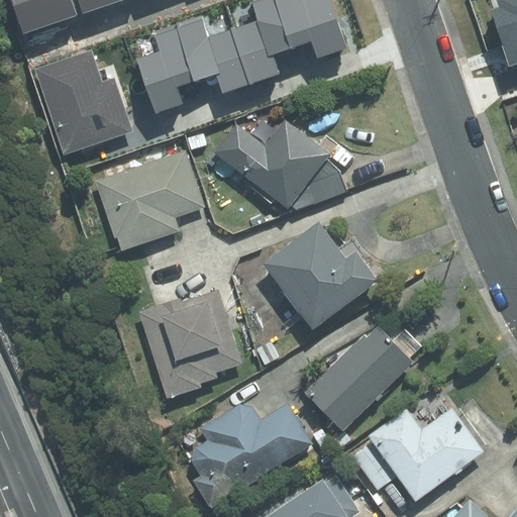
[(281,30),(269,0),(260,0),(212,17),(244,106),(310,82),(290,26),(281,30)]
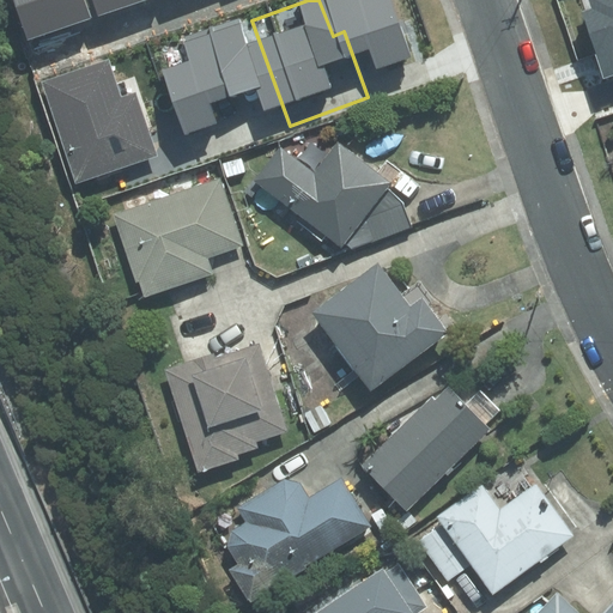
[(612,0),(577,0),(594,43),(612,35),(612,0)]
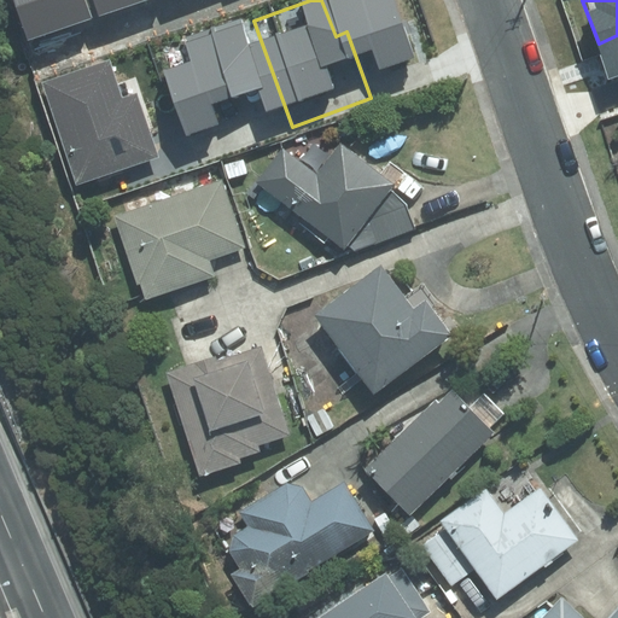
[(347,248),(394,184),(338,144),(318,172),(285,149),(260,185),(347,248)]
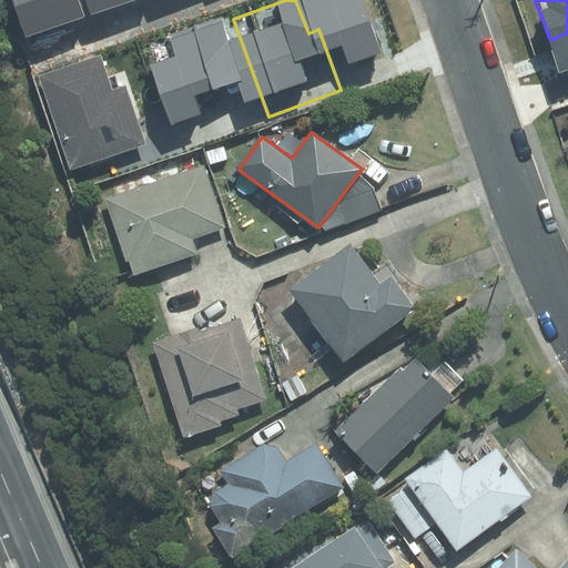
[(226,230),(202,163),(104,200),(134,280),(201,255),(195,241),(226,230)]
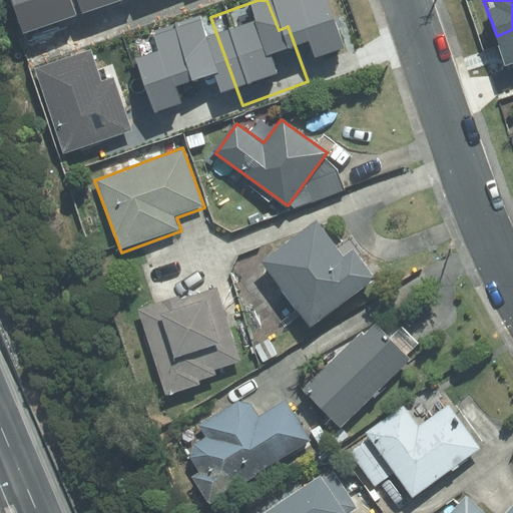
[(317,220),(262,263),(259,286),(268,298),(281,288),(313,330),(379,280),(356,249),(346,258),(317,220)]
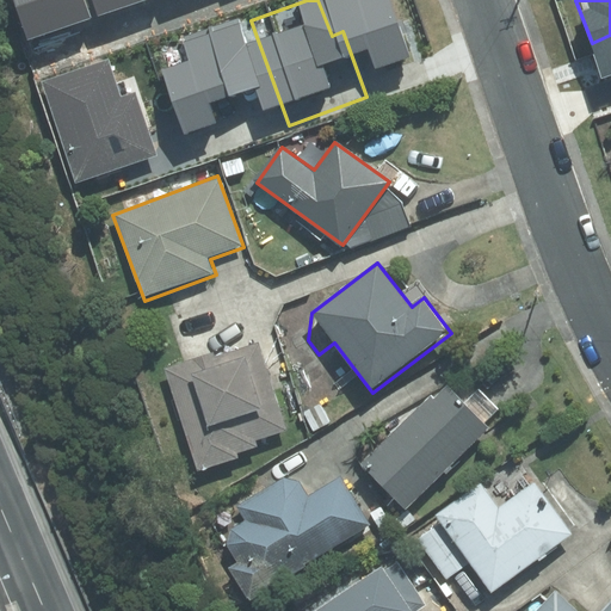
[(255,443),(289,431),(254,337),(164,369),(201,471),(259,450),(255,443)]
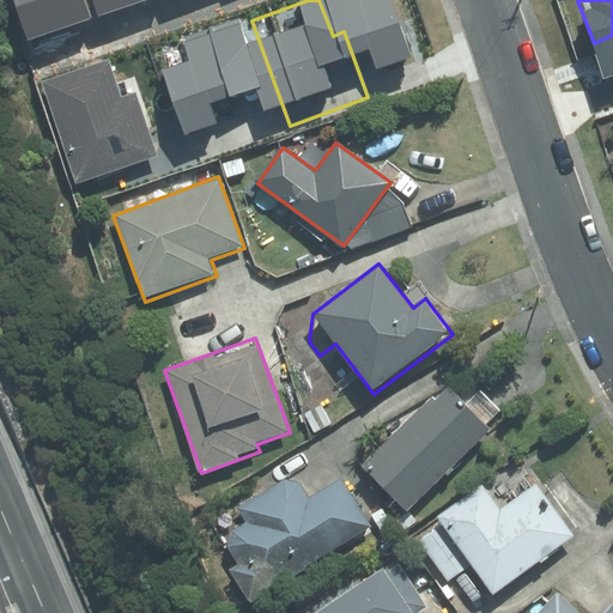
[(493,431),(449,384),(364,466),(408,513),(493,431)]
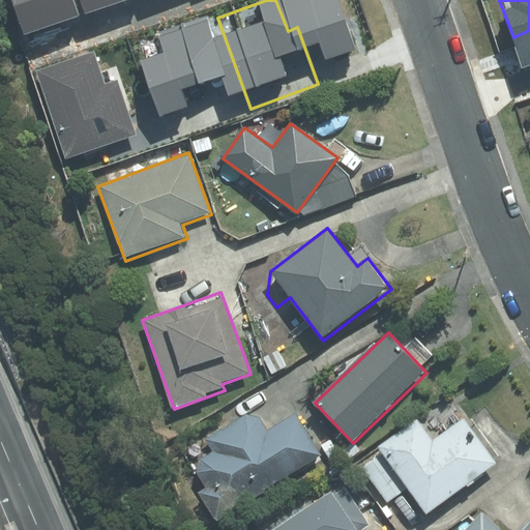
[(268,433),(253,414),(203,440),(210,454),(194,463),(206,488),(199,492),(214,522),(320,455),(297,415),(268,433)]
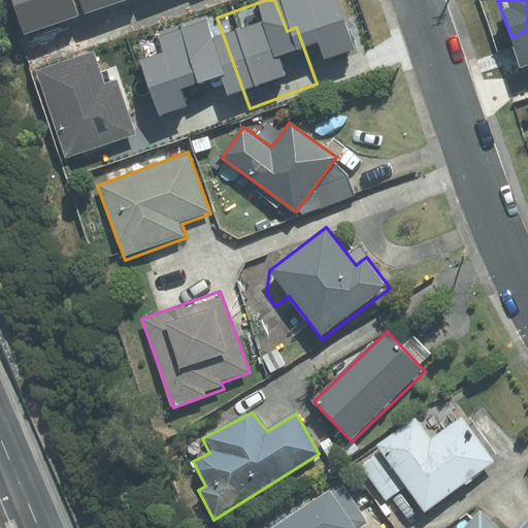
[(434,439),(415,414),(374,443),(381,452),(361,466),(388,502),(406,489),(425,514),(498,459),(465,416),(434,439)]
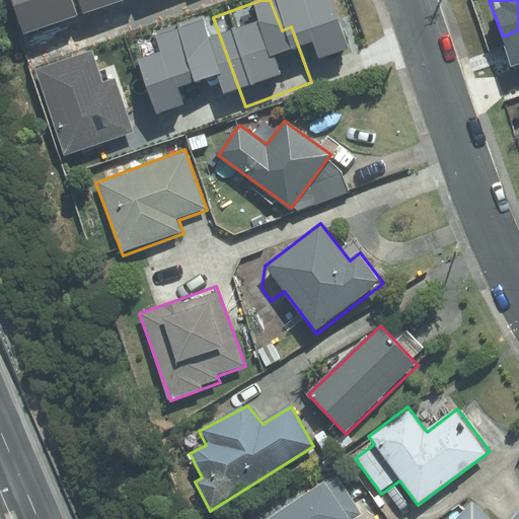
[(354,518),(362,514),(338,478),(326,487),(323,482),(266,518),(354,518)]
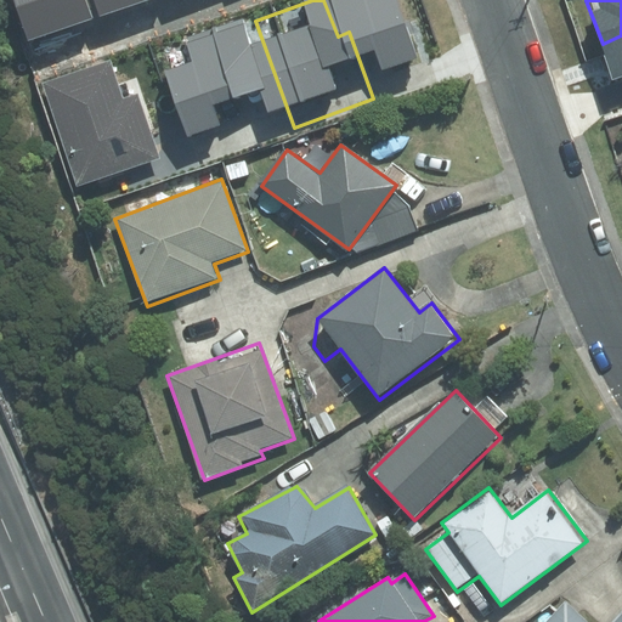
[(586,621),(563,600),(542,621),(586,621)]
